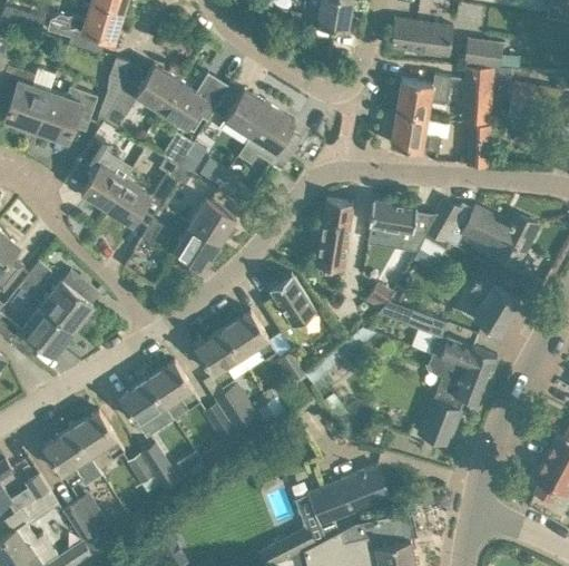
[(91,0),(91,3),(123,13),(126,0),(91,0)]
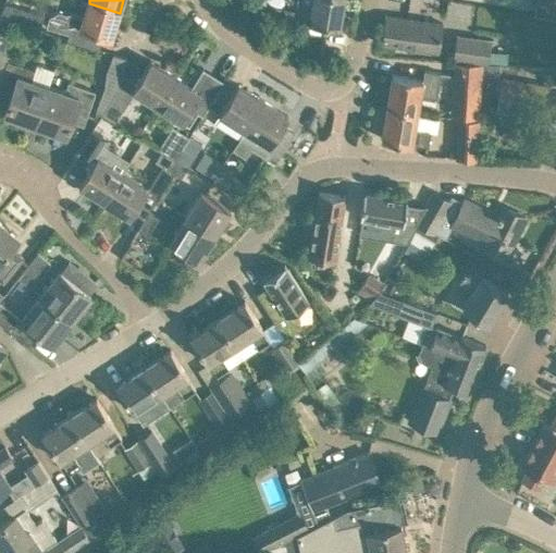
[(346,0),(345,0),(299,0),(297,15),(282,12),(280,24),(296,27),(296,23),(341,31),(346,0)]
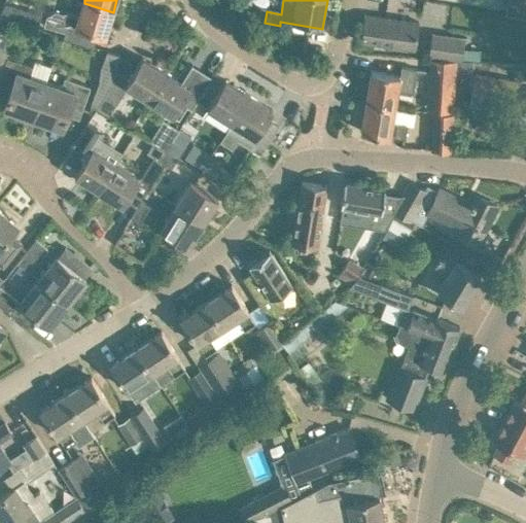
[(525,0),(509,0),(507,6),(525,9),(525,0)]
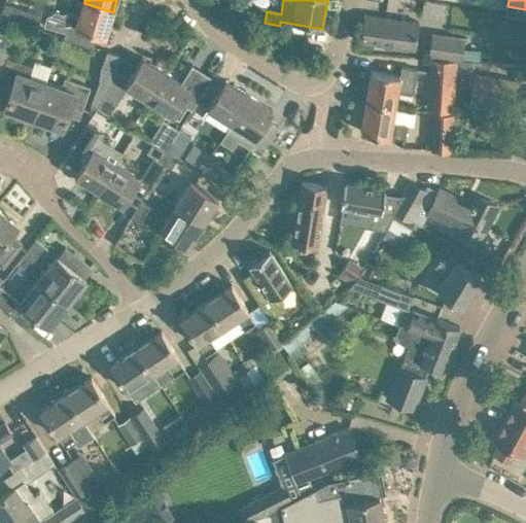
[(7,3),(1,20),(12,23),(19,8),(7,3)]
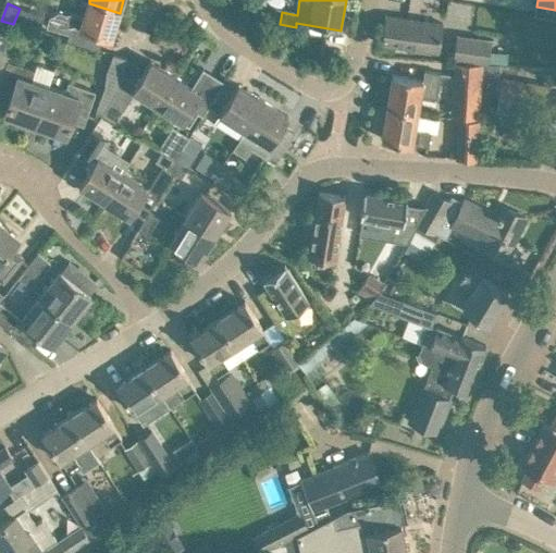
[(112,41),(120,13),(89,3),(84,21),(70,16),(68,17),(59,15),(50,21),(47,31),(74,39),(77,31),(90,35),(112,41)]
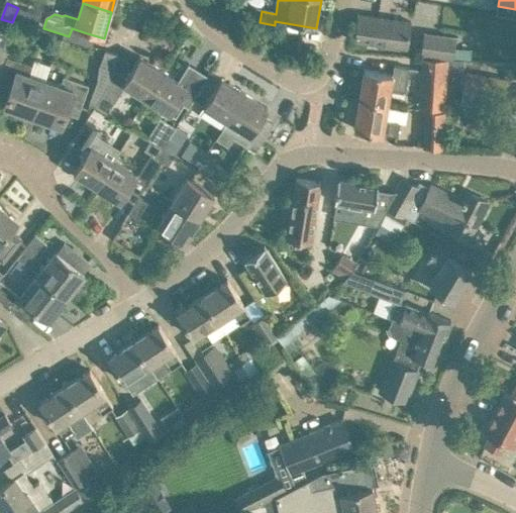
[(354,44),(408,52),(412,25),(357,18),(354,44)]
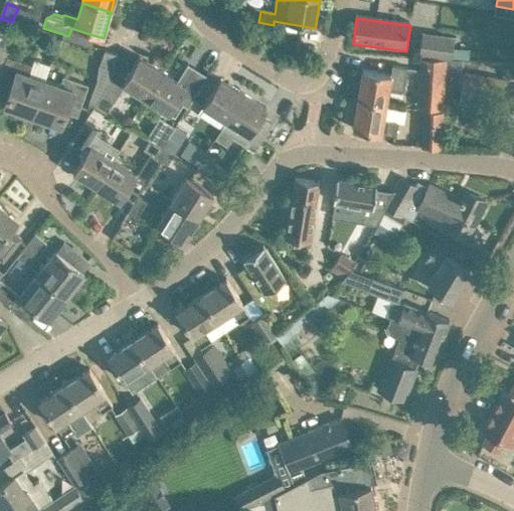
[(0,48),(4,49),(12,22),(1,19),(0,21),(0,48)]
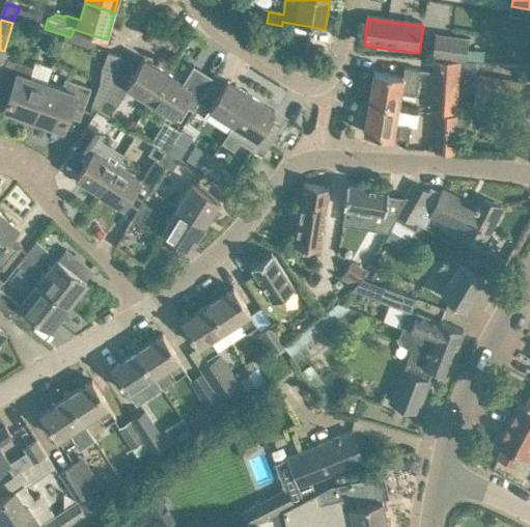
[(434,58),(467,63),(470,42),(437,36),(434,58)]
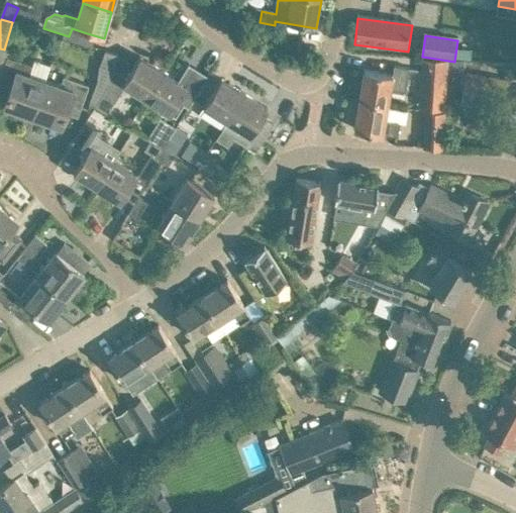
[(31,76),(33,69),(8,60),(0,82),(0,85),(11,90),(4,108),(33,119),(46,82),(31,76)]
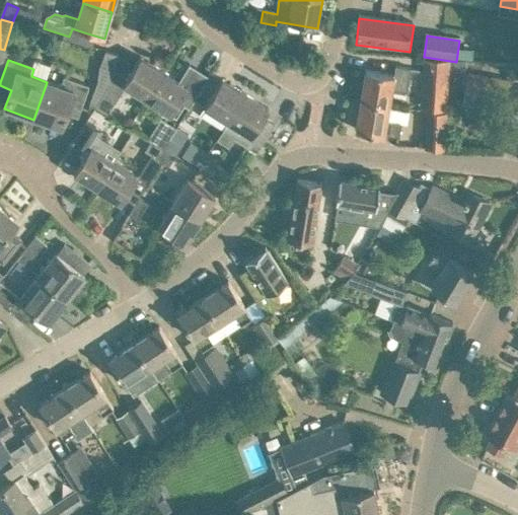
[(123,86),(146,101),(163,74),(140,60),(123,86)]
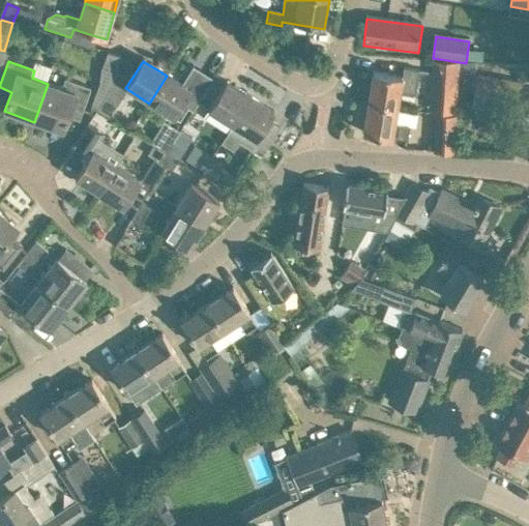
[(431,114),(457,117),(460,64),(434,62),(431,114)]
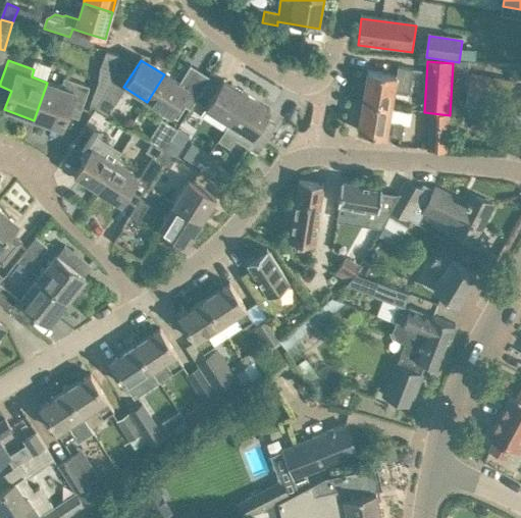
[(368,73),(363,103),(392,108),(394,93),(410,95),(413,71),(398,69),(397,79),(368,73)]
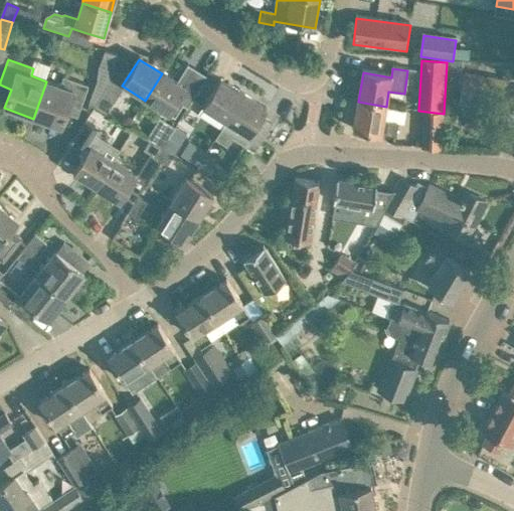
[(145,101),(175,120),(183,108),(188,110),(207,78),(194,69),(183,87),(162,73),(145,101)]
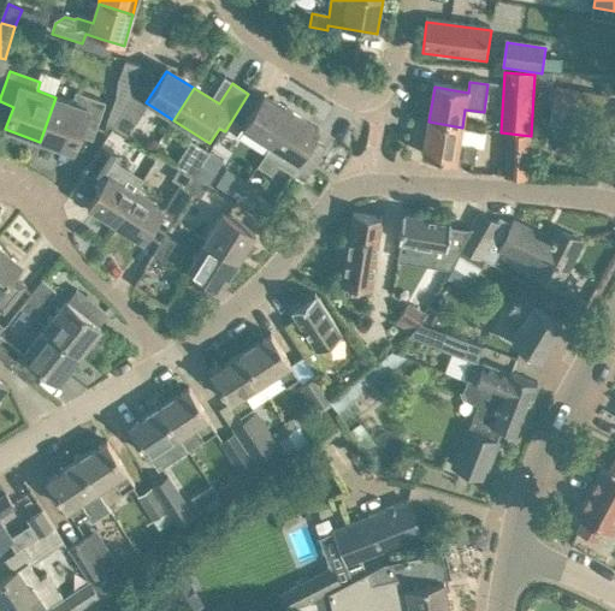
[(554,89),(550,111),(554,111),(599,119),(603,99),(560,92),(557,90),(554,89)]
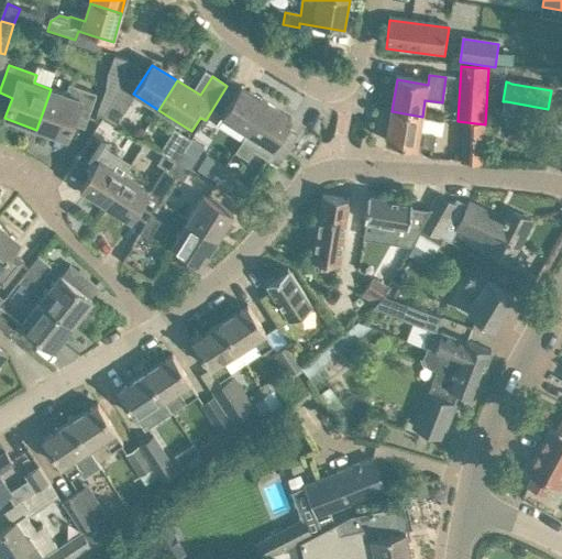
[(77,120),(87,123),(97,98),(70,88),(67,95),(51,89),(36,130),(69,142),(77,120)]
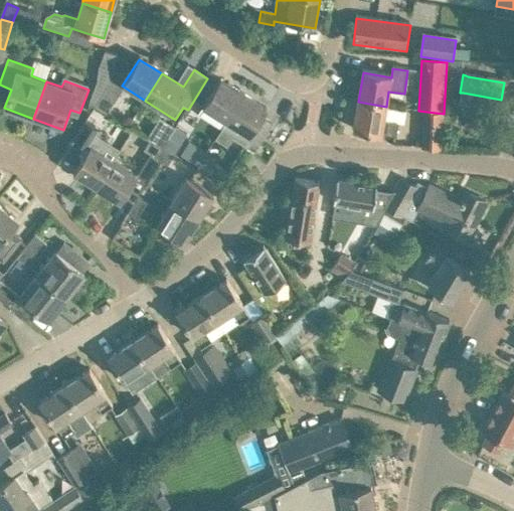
[(226,123),(243,96),(220,81),(198,115),(222,130),(222,129),(226,123)]
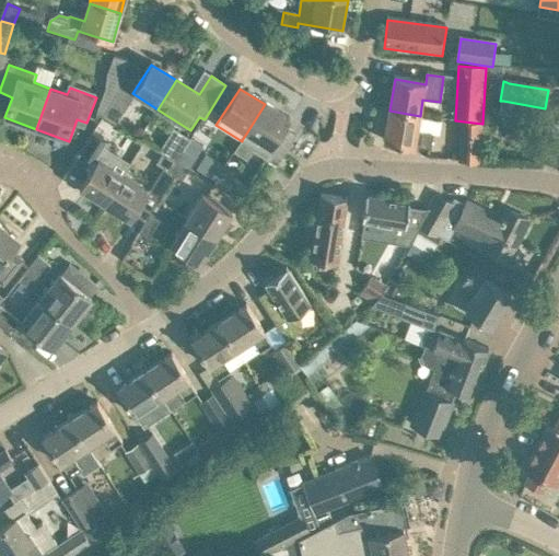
[(291,120),(265,104),(246,134),(242,140),(268,157),(291,120)]
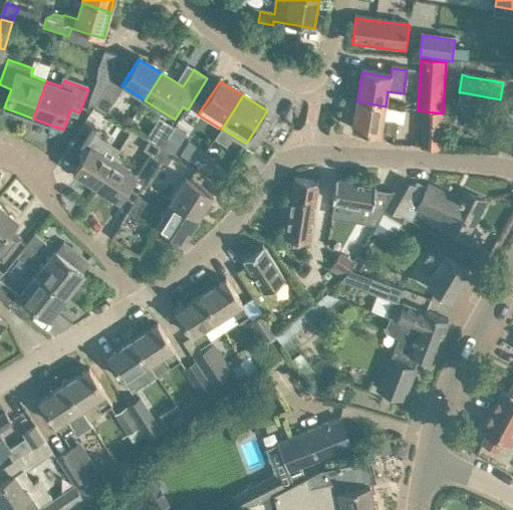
[(101,97),(94,107),(107,115),(113,105),(101,97)]
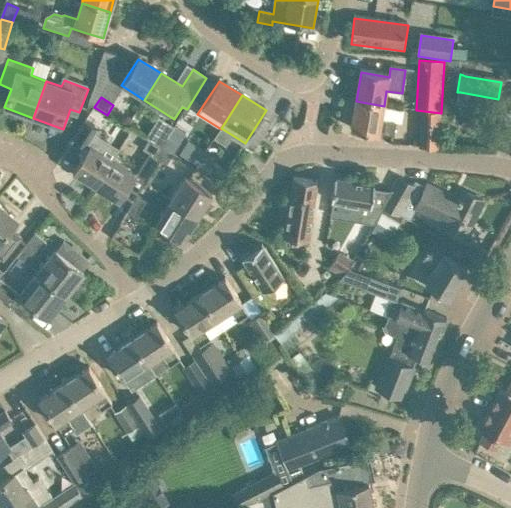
[(384,106),(356,101),(351,131),(393,137),(396,124),(381,122),(384,106)]
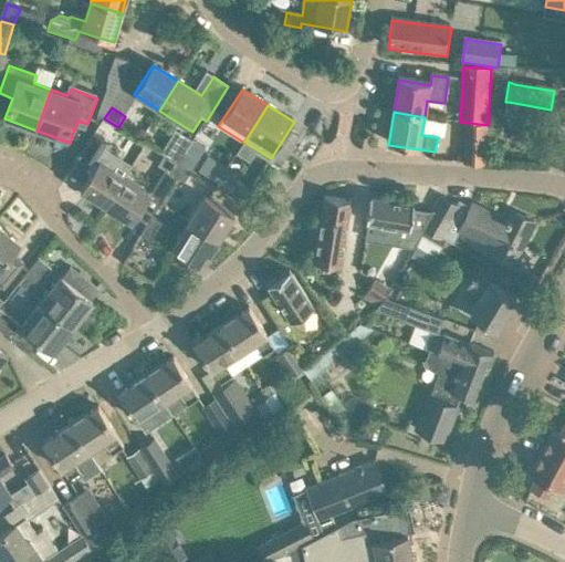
[(111,139),(118,127),(104,118),(96,131),(111,139)]
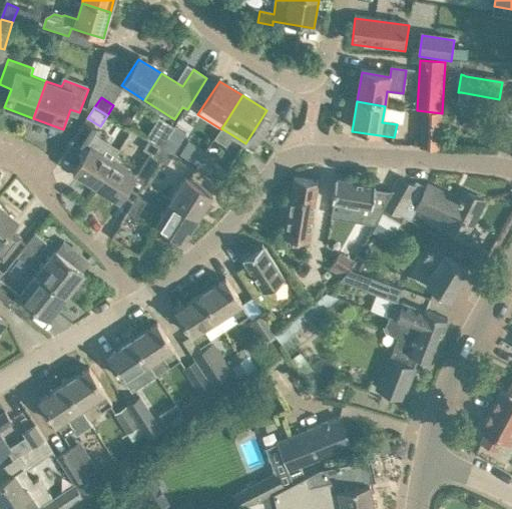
[(421,148),(439,149),(441,114),(423,112),(421,148)]
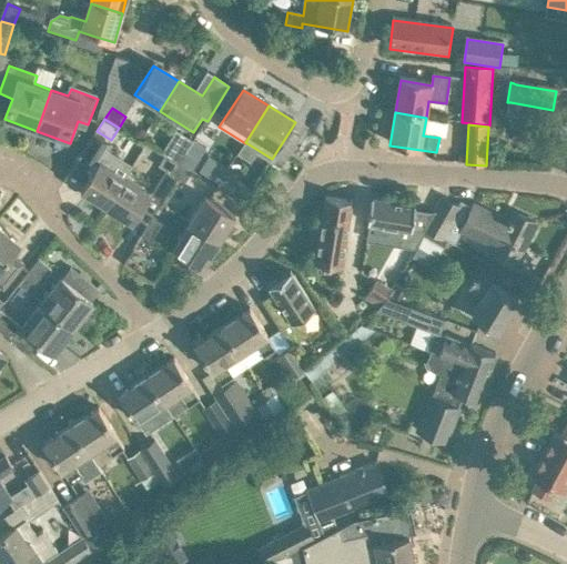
[(181,134),(165,158),(179,165),(186,153),(186,154),(194,143),(181,134)]
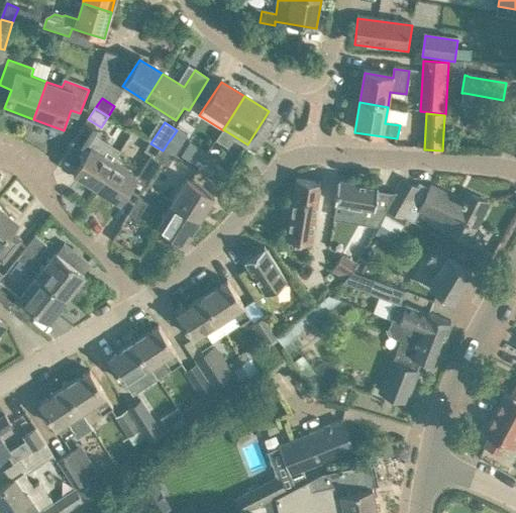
[(515,137),(510,135),(504,152),(515,157),(515,137)]
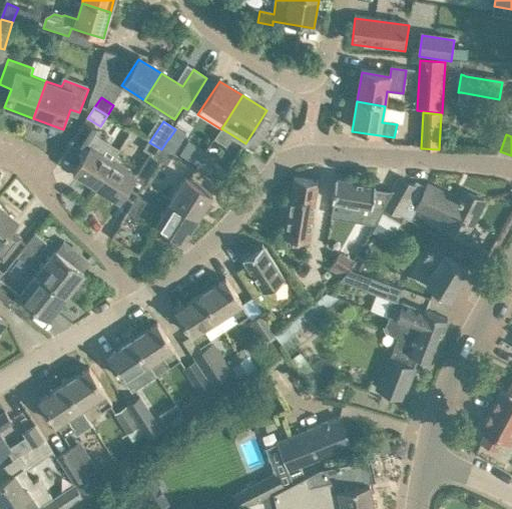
[(168,138),(161,149),(162,149),(173,157),(180,146),(168,139),(168,138)]
